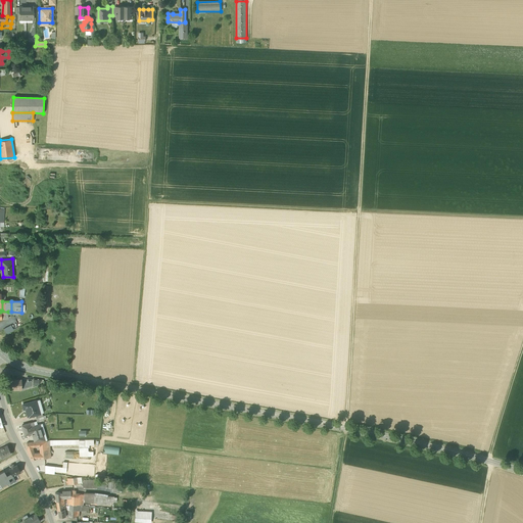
[(13,331),(11,325),(4,329),(6,334),(13,331)]
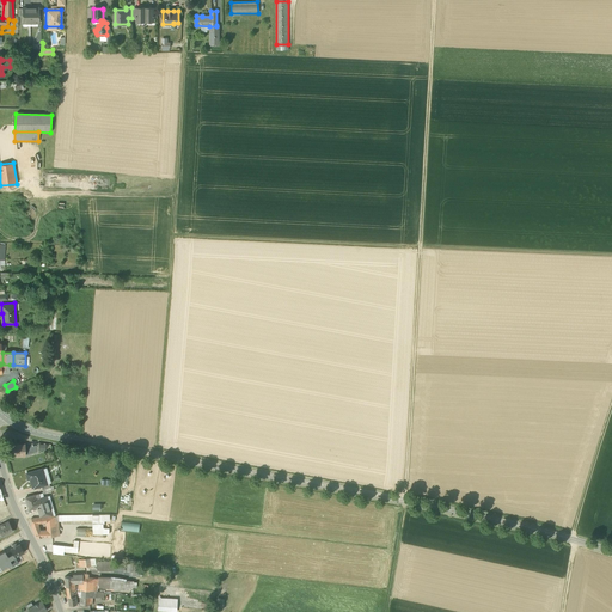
[(42,469),(26,473),(28,479),(30,478),(32,489),(42,485),(47,484),(42,469)]
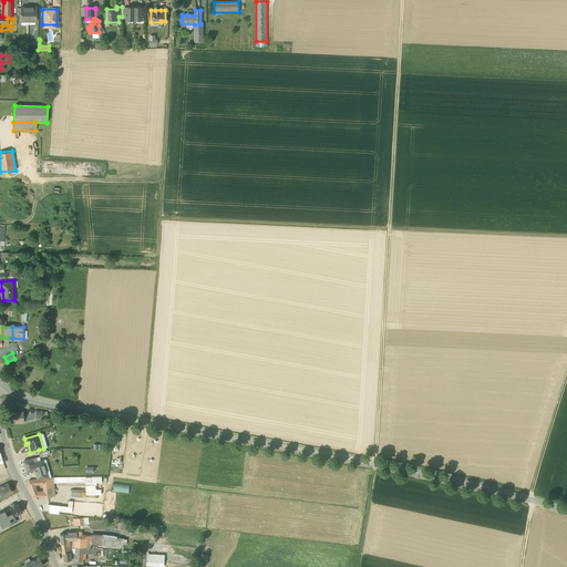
[(32,459),(24,462),(27,468),(26,468),(27,473),(34,471),(35,471),(34,467),(34,464),(32,459)]
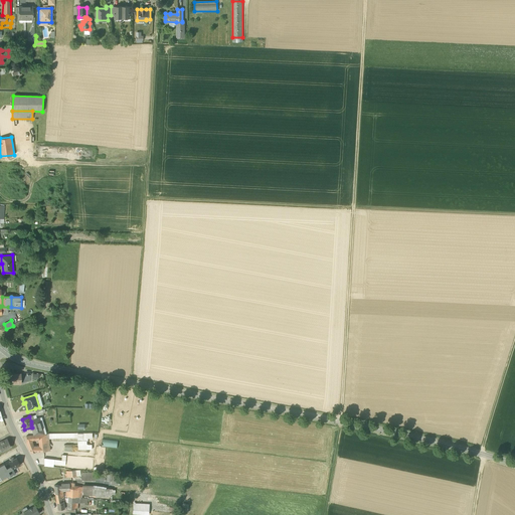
[(40,421),(31,424),(32,427),(31,427),(34,436),(44,435),(40,421)]
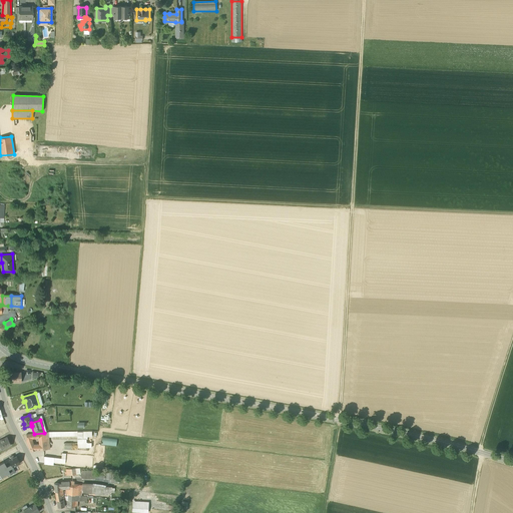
[(49,450),(48,441),(48,437),(47,433),(37,434),(37,439),(39,439),(40,445),(38,446),(38,451),(49,450)]
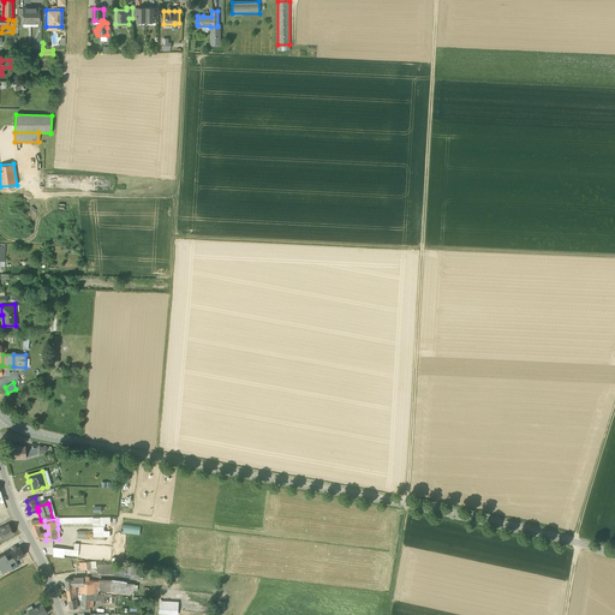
[(45,520),(31,521),(33,530),(37,541),(42,541),(46,541),(46,535),(41,535),(40,533),(39,530),(39,526),(45,526),(45,520)]
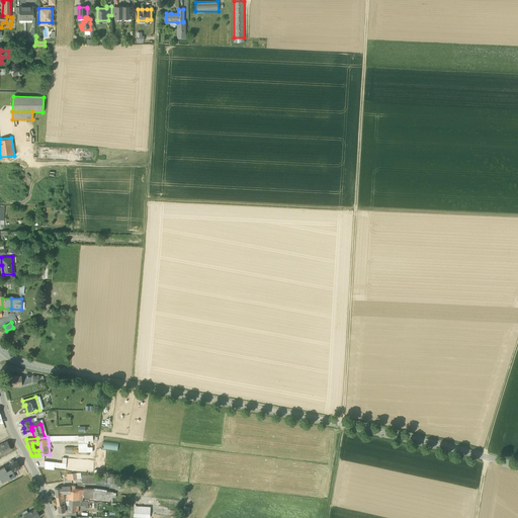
[(7,442),(0,445),(0,449),(0,450),(2,454),(11,450),(7,442)]
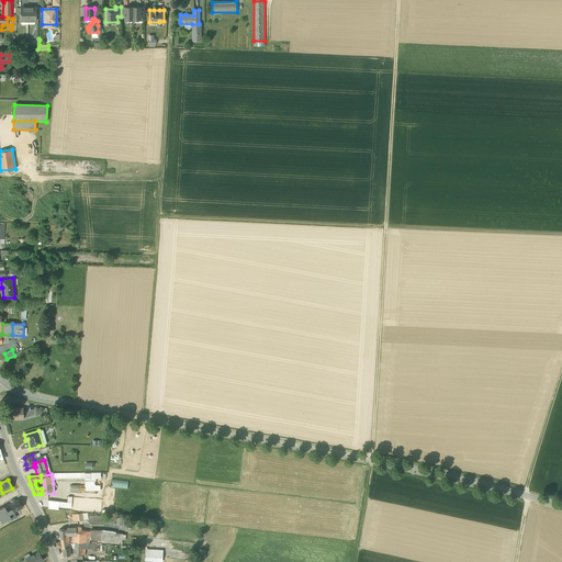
[(96,481),(86,481),(86,491),(96,491),(96,481)]
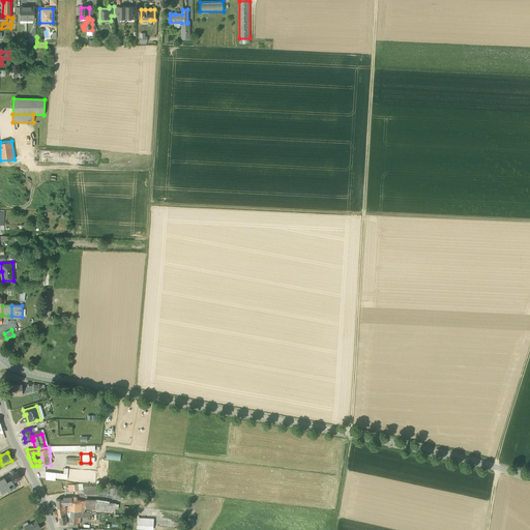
[(63,473),(46,472),(45,480),(55,481),(55,477),(66,478),(67,469),(63,468),(63,473)]
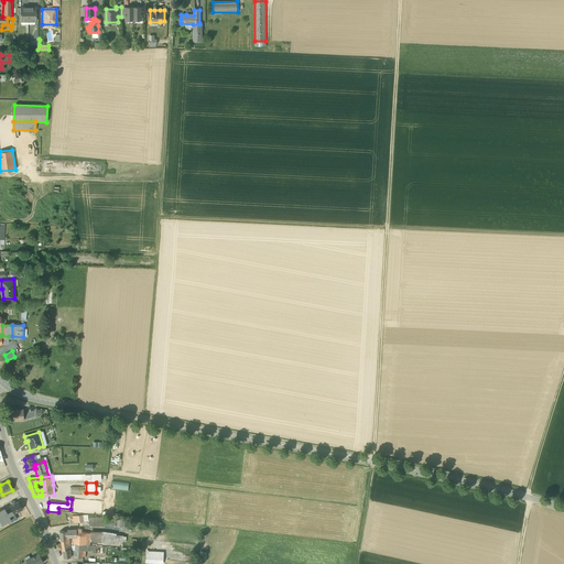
[(18,502),(15,503),(14,501),(11,503),(12,505),(10,506),(12,511),(14,514),(22,510),(18,502)]
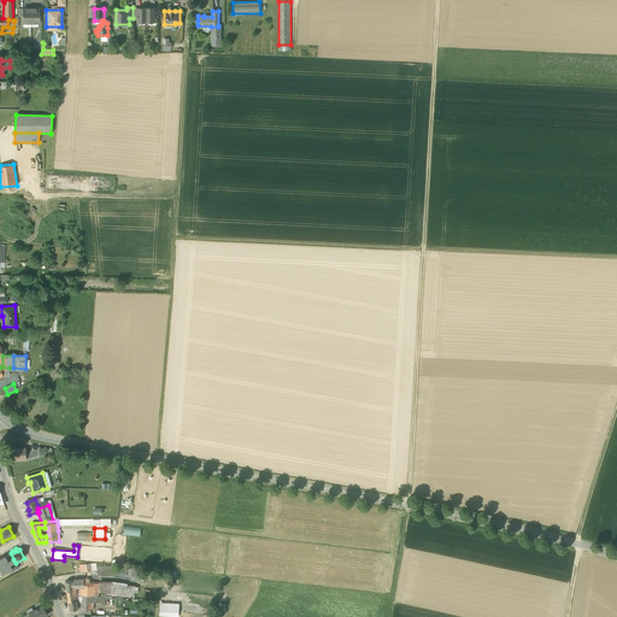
[(0,559),(0,570),(3,575),(12,569),(10,565),(7,562),(5,557),(0,559)]
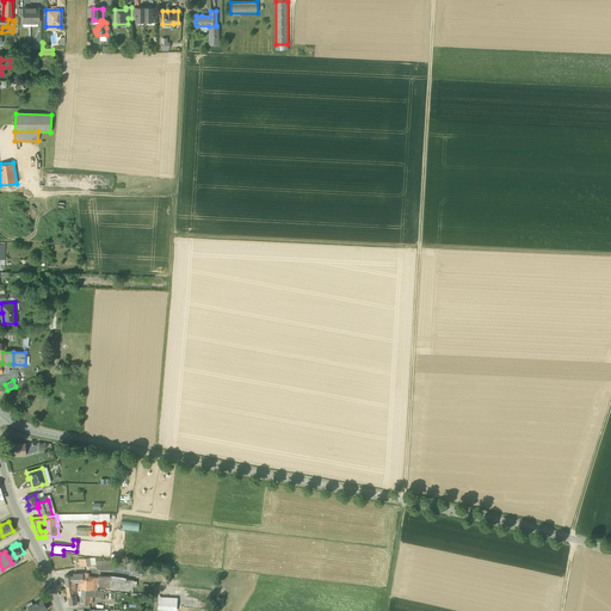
[(73,576),(65,576),(66,586),(72,585),(72,587),(72,591),(75,591),(75,586),(74,582),(78,581),(81,582),(82,582),(82,576),(82,574),(73,575),(73,576)]
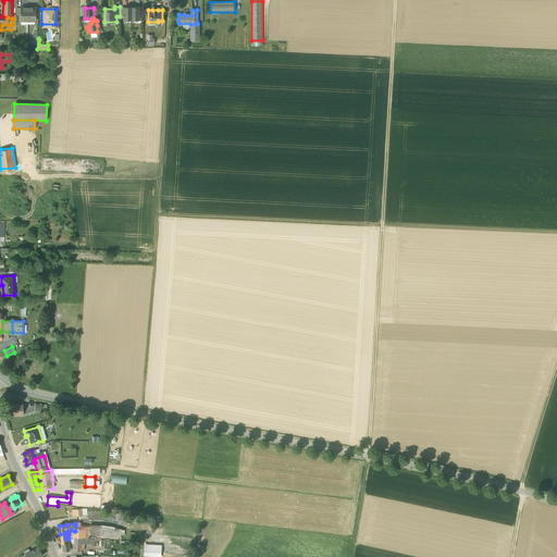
[(81,527),(75,525),(75,531),(74,531),(74,535),(74,537),(84,537),(85,527),(81,527)]
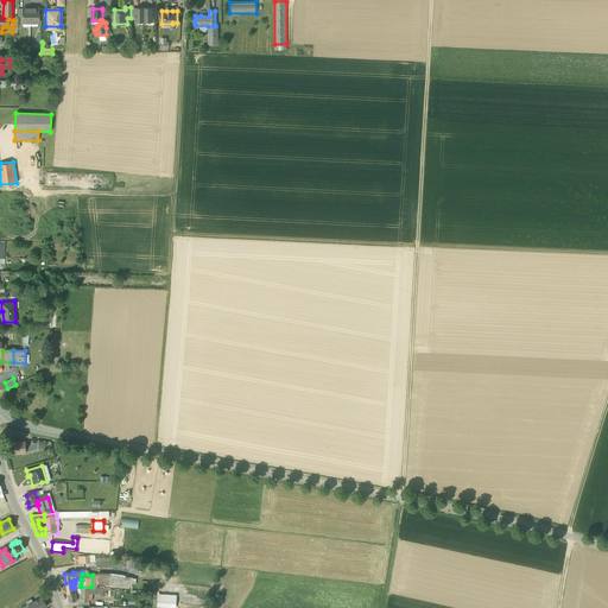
[(120,575),(111,574),(109,577),(109,584),(119,586),(120,575)]
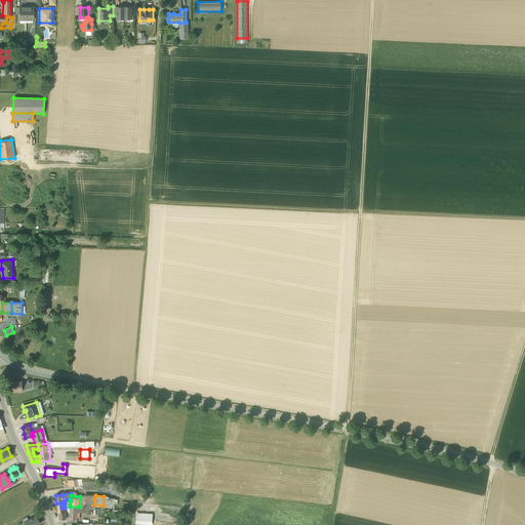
[(118,498),(104,496),(103,506),(114,507),(114,505),(118,505),(118,498)]
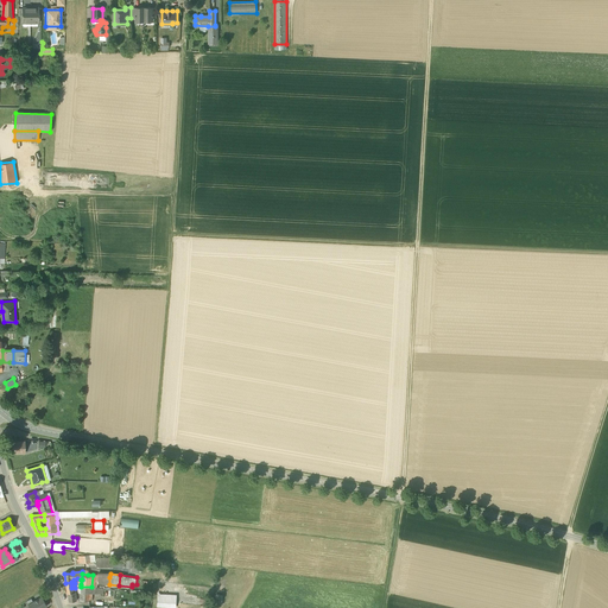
[(75,588),(71,588),(71,584),(71,582),(65,583),(67,594),(68,594),(69,602),(76,601),(75,594),(75,593),(76,591),(75,588)]
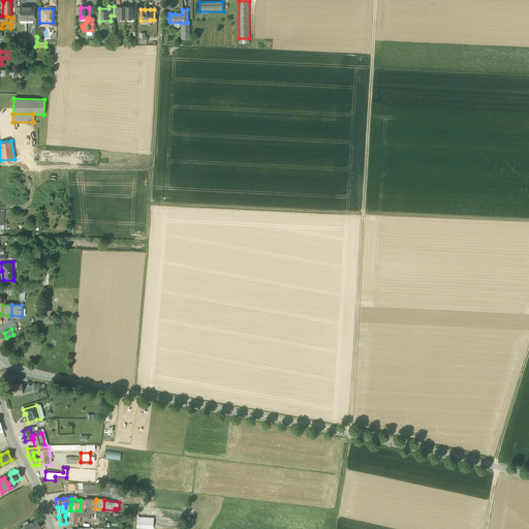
[(152,518),(136,517),(136,527),(151,528),(152,518)]
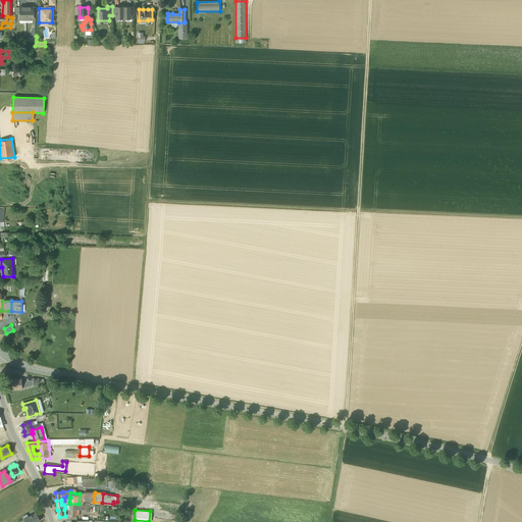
[(36,513),(23,520),(24,521),(38,521),(41,521),(36,513)]
